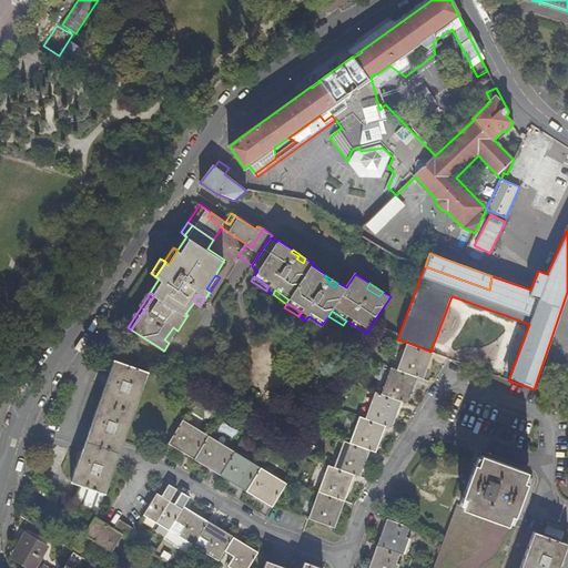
[(308,316),(305,321),(320,330),(322,325),(308,316)]
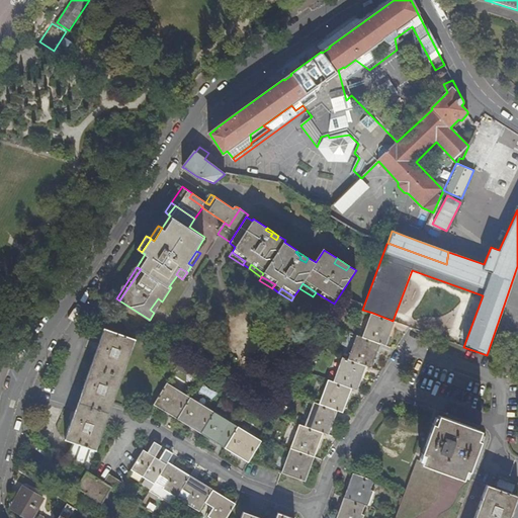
[(334,304),(321,295),(318,299),(331,308),(334,304)]
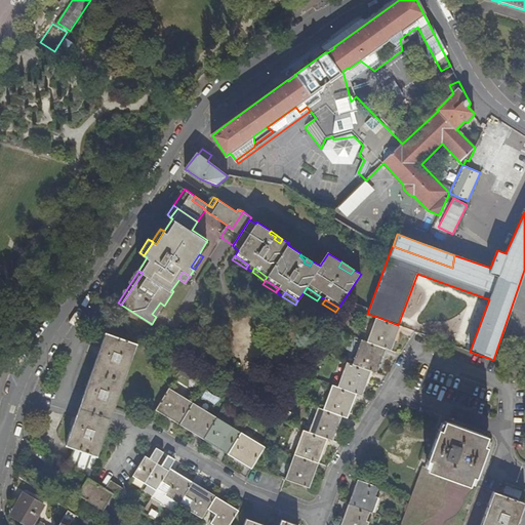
[(152,314),(156,317),(164,306),(160,303),(152,314)]
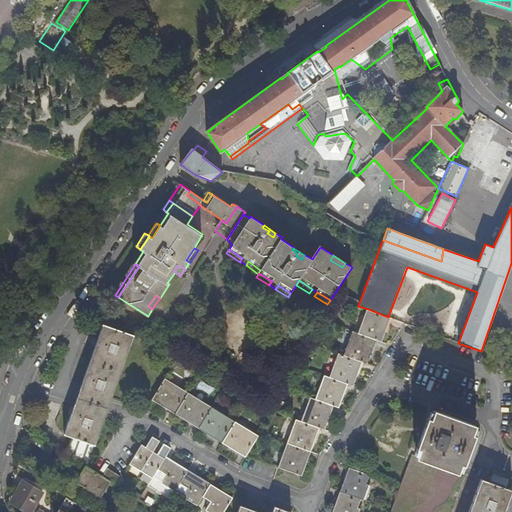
[(391,318),(388,317),(368,309),(358,333),(377,340),(382,342),(391,318)]
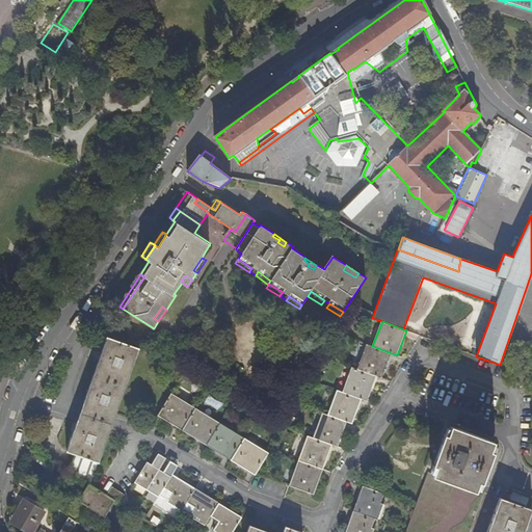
[(77,455),(67,471),(89,485),(91,486),(139,348),(108,338),(103,354),(105,355),(103,362),(100,361),(68,452),(77,455)]
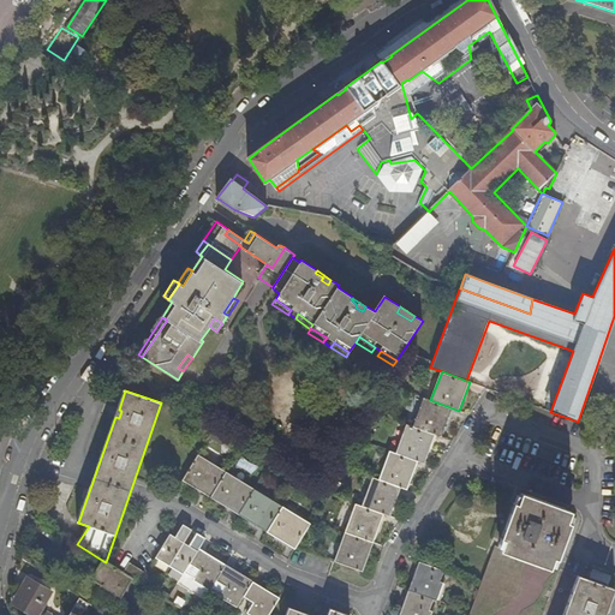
[(442,437),(453,408),(430,400),(424,399),(413,428),(435,435),(442,437)]
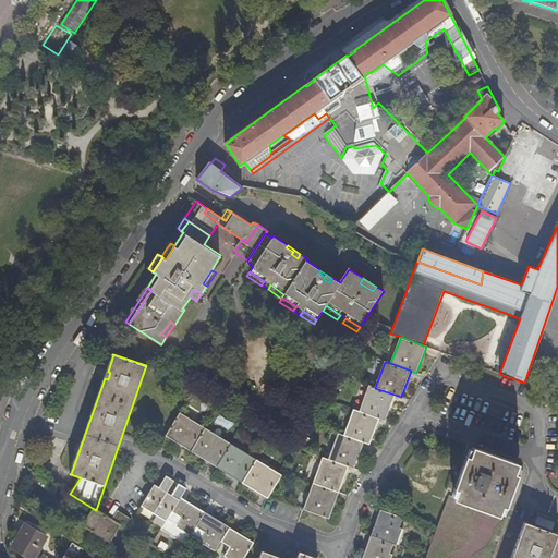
[(385,421),(395,395),(375,388),(370,386),(360,412),(379,419),(385,421)]
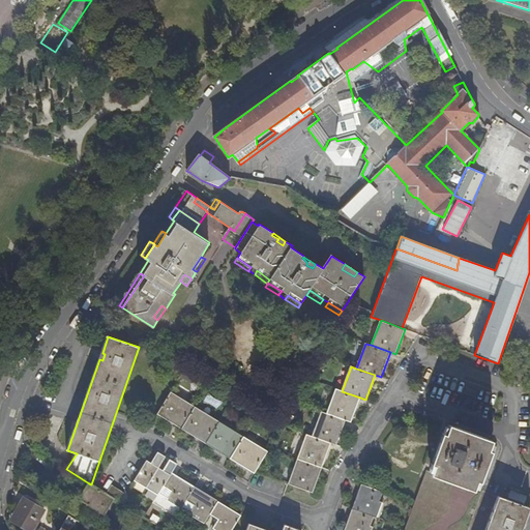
[(360,398),(342,391),(335,388),(326,413),(346,420),(351,422),(360,398)]
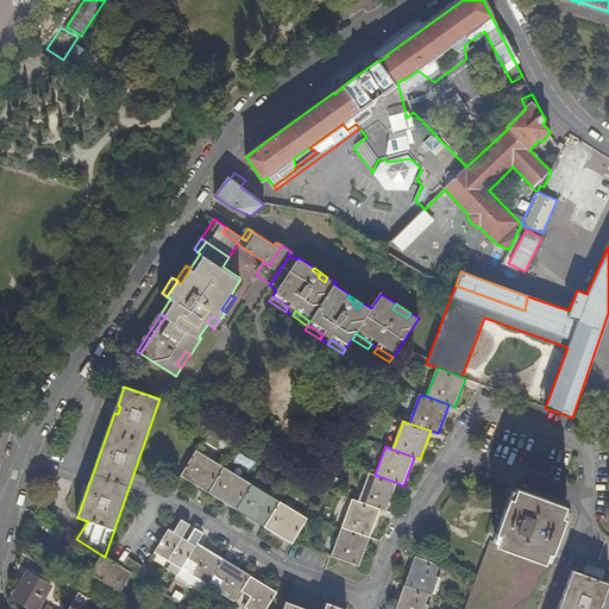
[(208,493),(225,468),(196,450),(181,475),(189,481),(193,476),(199,479),(196,484),(208,493)]
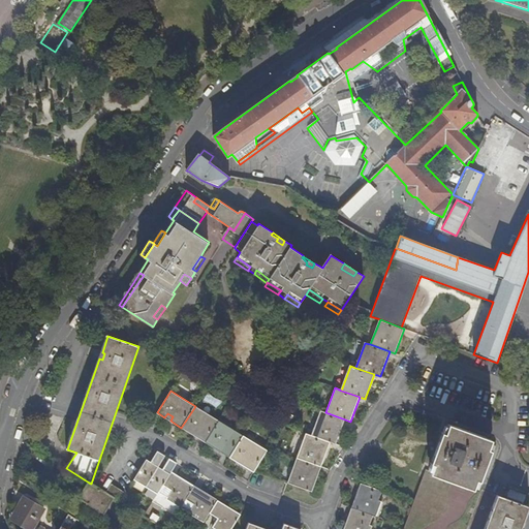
[(206,442),(219,421),(195,406),(181,428),(189,432),(191,428),(197,432),(194,436),(206,442)]
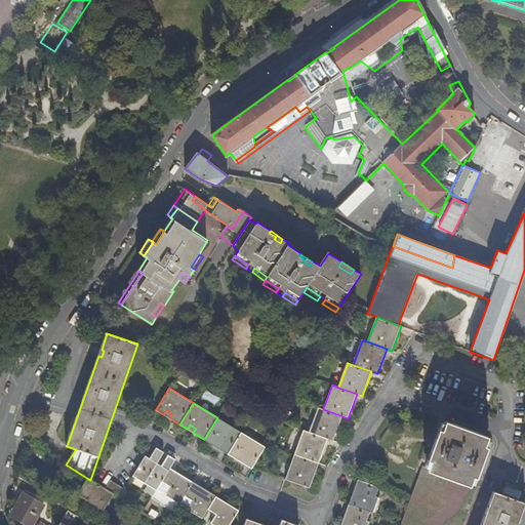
[(342,416),(323,409),(318,407),(309,432),(327,439),(332,441),(342,416)]
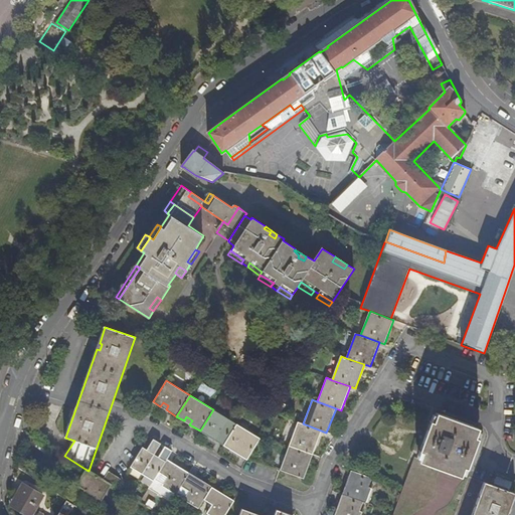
[(223,446),(236,424),(213,409),(200,431),(207,436),(210,432),(215,435),(213,439),(223,446)]
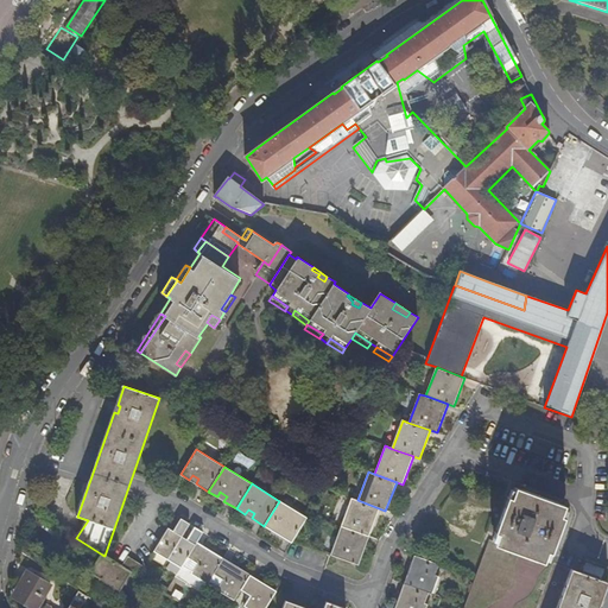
[(514,487),(511,496),(507,494),(491,540),(494,542),(493,545),(543,563),(544,559),(548,562),(564,518),(561,517),(565,506),(514,487)]
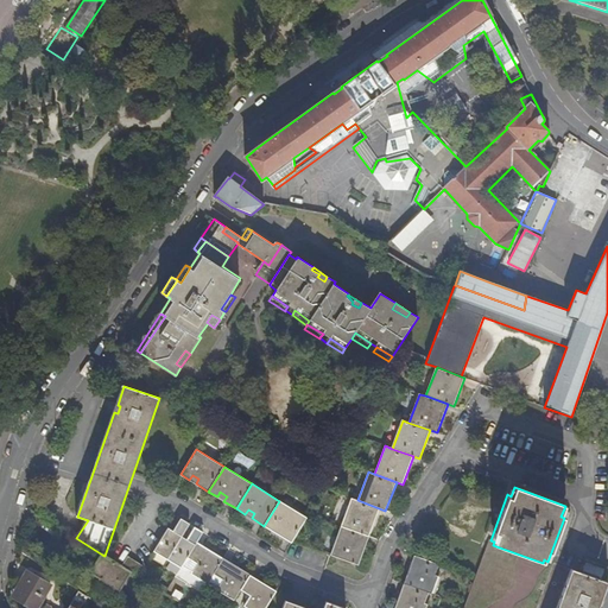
[(379,508),(358,500),(350,498),(340,526),(368,537),(379,508)]
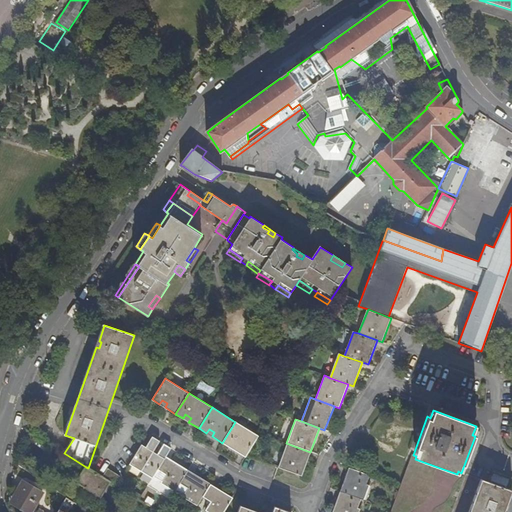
[(238,447),(236,451),(246,457),(259,436),(235,422),(222,443),(230,447),(232,444),(238,447)]
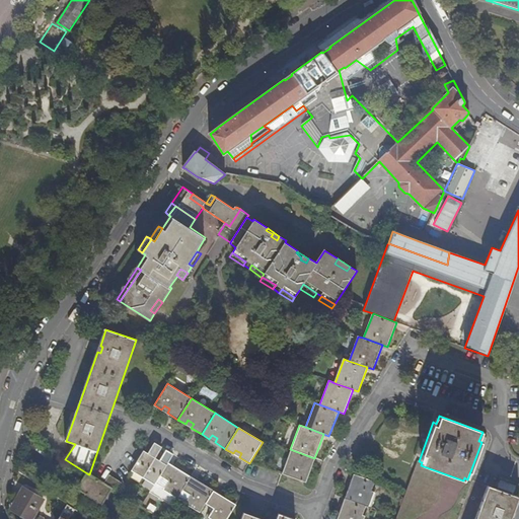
[(154,485),(160,475),(168,462),(173,454),(166,449),(159,461),(155,458),(162,447),(156,443),(149,454),(144,451),(132,470),(154,485)]
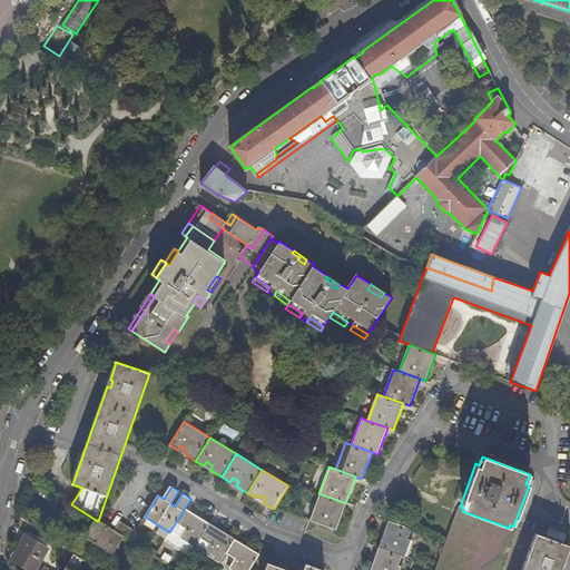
[(345,503),(318,493),(310,520),(336,529),(345,503)]
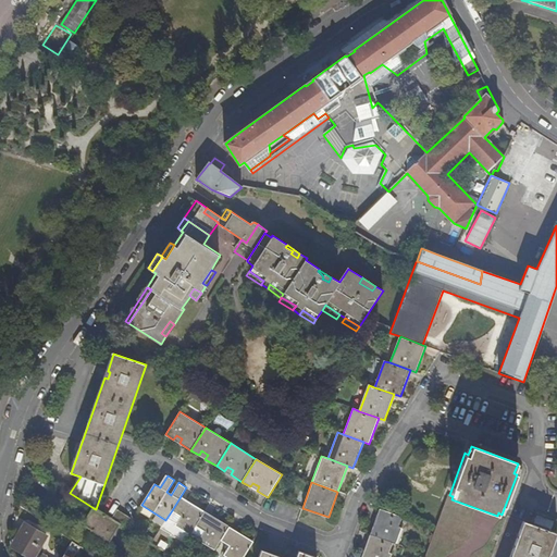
[(509,556),(523,522),(502,515),(498,512),(497,516),(452,499),(453,496),(449,495),(447,494),(423,556),(509,556)]
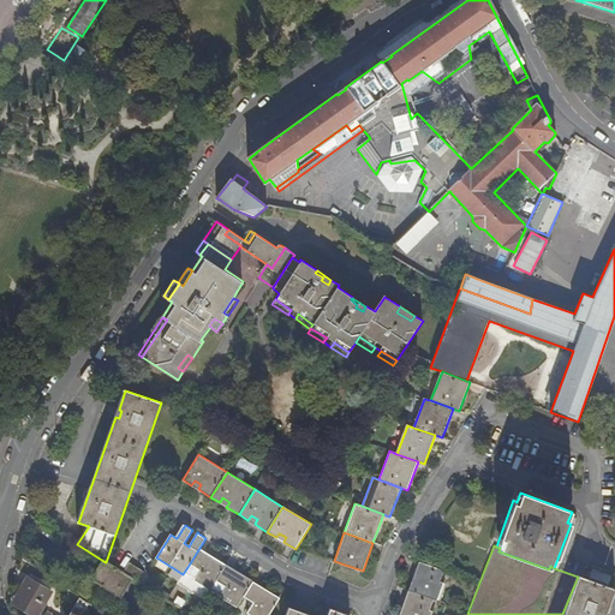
[(199,548),(190,563),(199,571),(193,580),(210,591),(226,565),(199,548)]
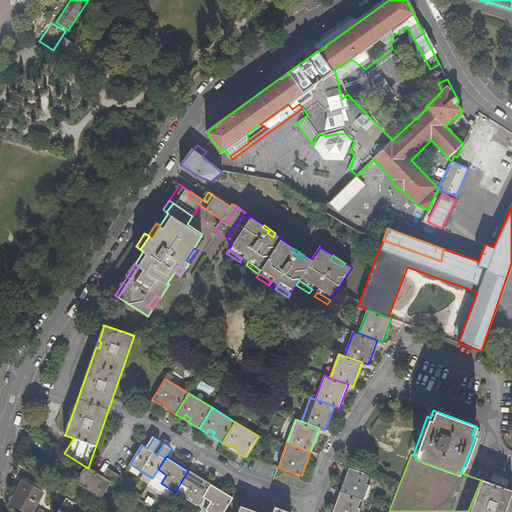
[(111,482),(103,477),(88,468),(86,467),(77,481),(84,486),(81,491),(99,502),(111,482)]
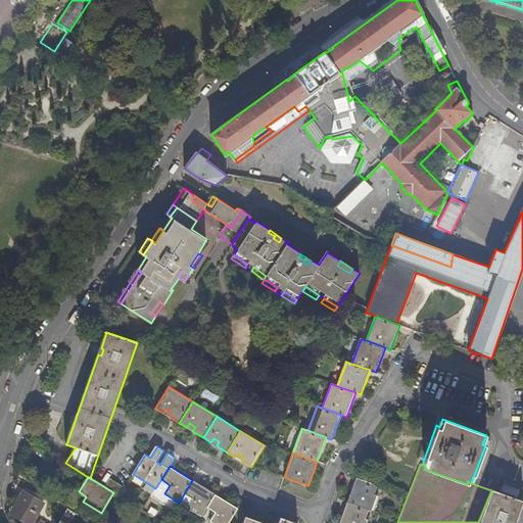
[(347,502),(368,510),(371,511),(376,495),(373,494),(377,485),(357,477),(347,502)]
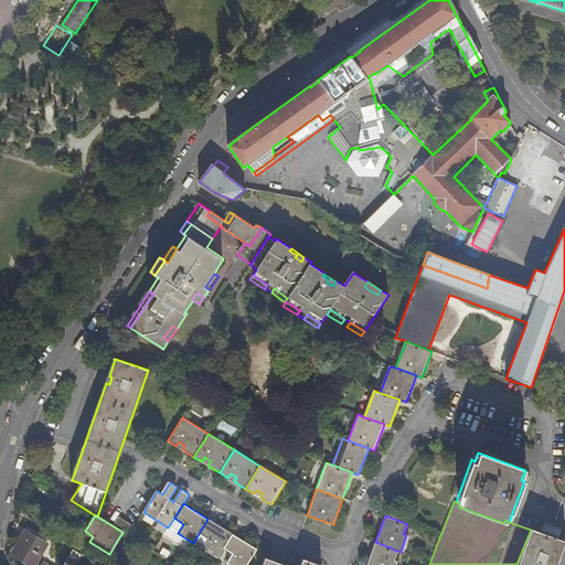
[(123,532),(129,536),(135,528),(119,518),(114,526),(123,532)]
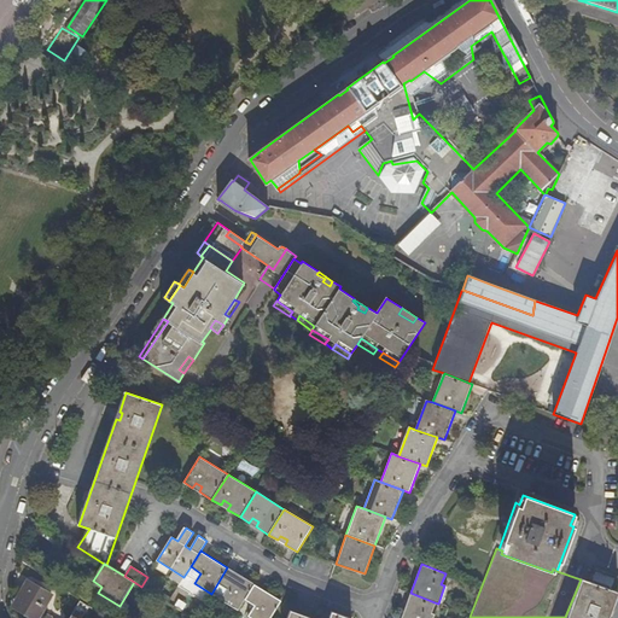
[(227,567),(211,594),(238,611),(244,600),(254,584),(227,567)]
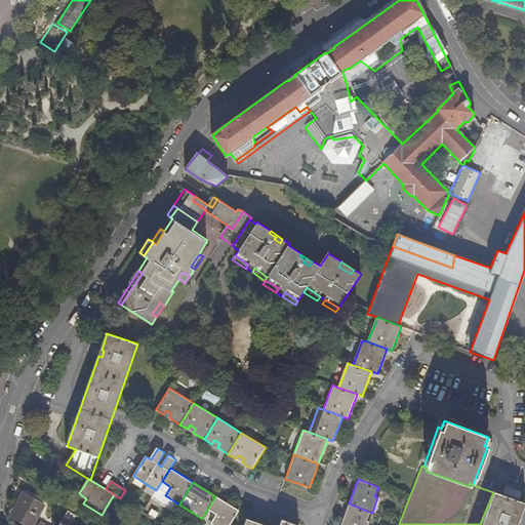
[(493,492),(480,524),(514,524),(513,524),(515,519),(518,520),(524,503),(493,492)]
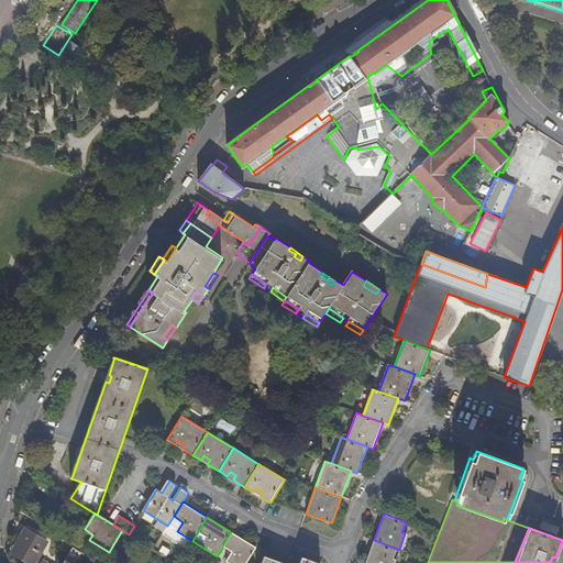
[(11,551),(30,562),(34,562),(47,542),(24,529),(11,551)]
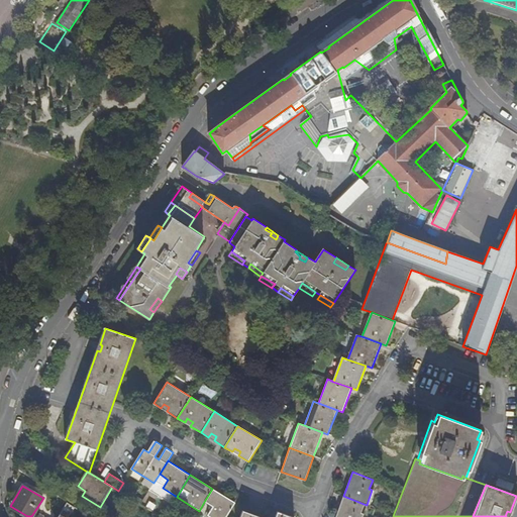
[(75,491),(82,496),(85,491),(78,486),(75,491)]
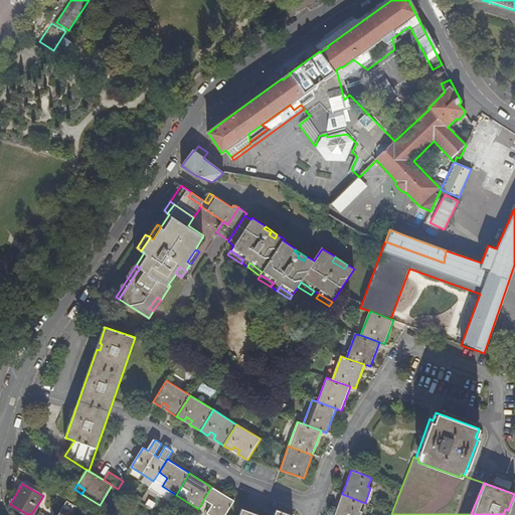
[(211,487),(203,500),(211,505),(206,513),(208,514),(225,514),(234,501),(211,487)]
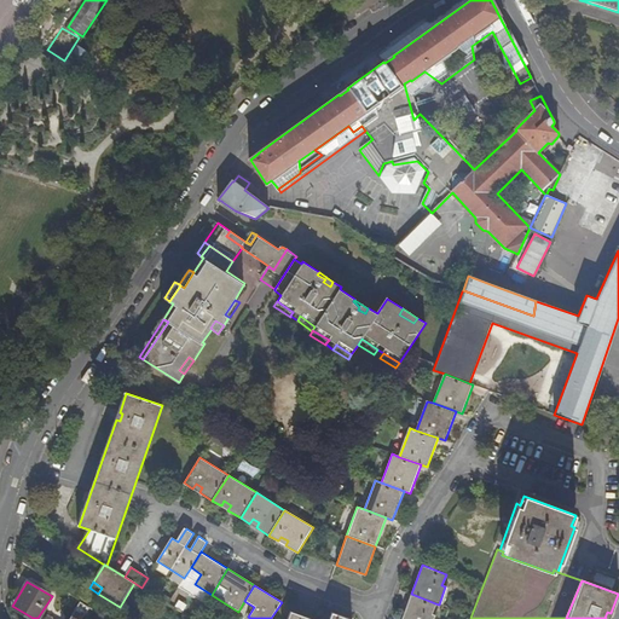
[(401,618),(433,618),(435,614),(432,613),(435,603),(411,594),(401,618)]
